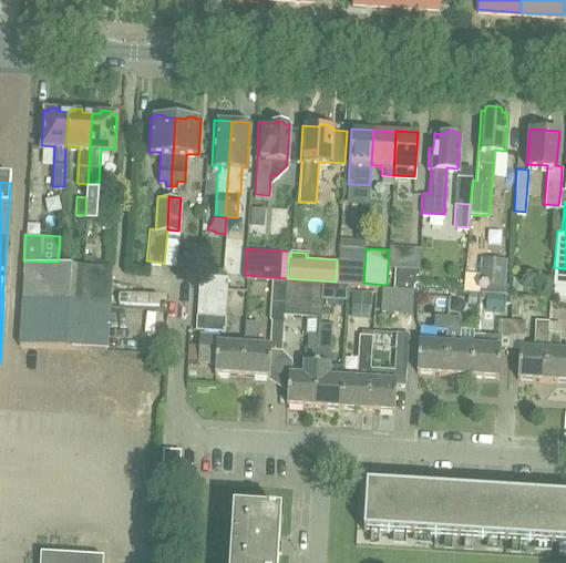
[(477,289),(507,292),(510,259),(480,257),(477,289)]
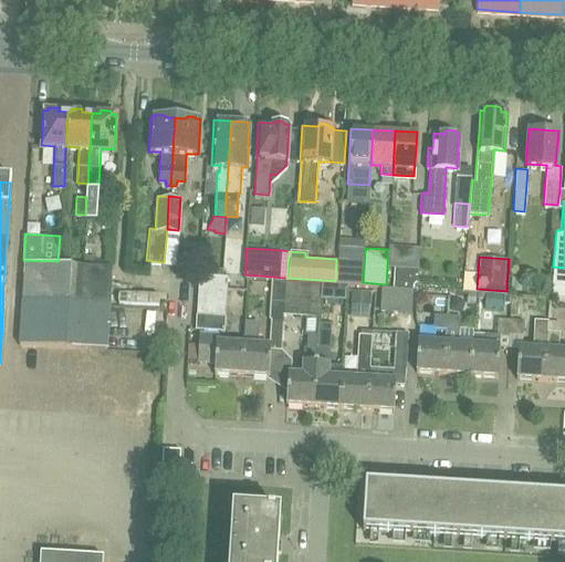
[(362,261),(337,259),(336,278),(361,279),(362,261)]
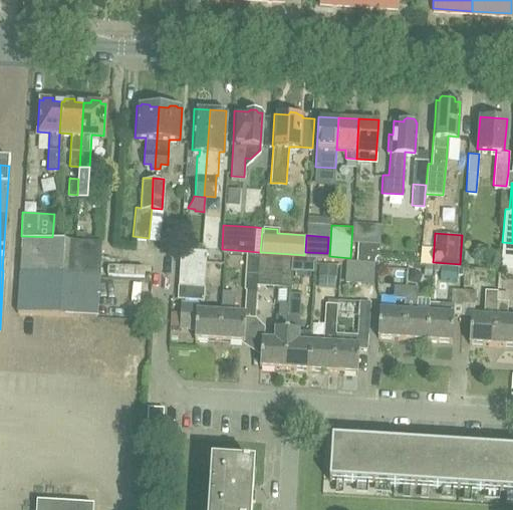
[(69,274),(99,275),(101,241),(21,236),(19,271),(69,274)]
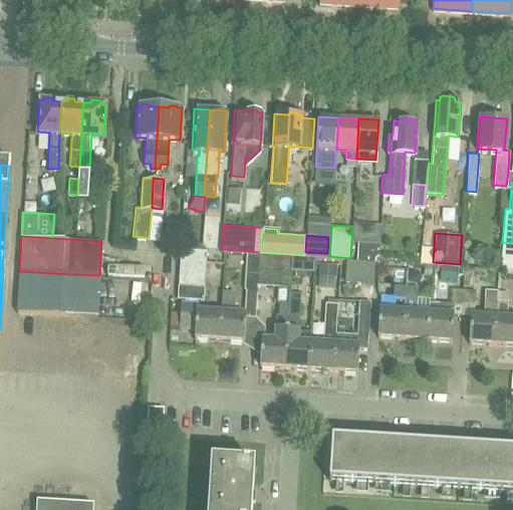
[(357,240),(356,259),(375,260),(376,240),(357,240)]
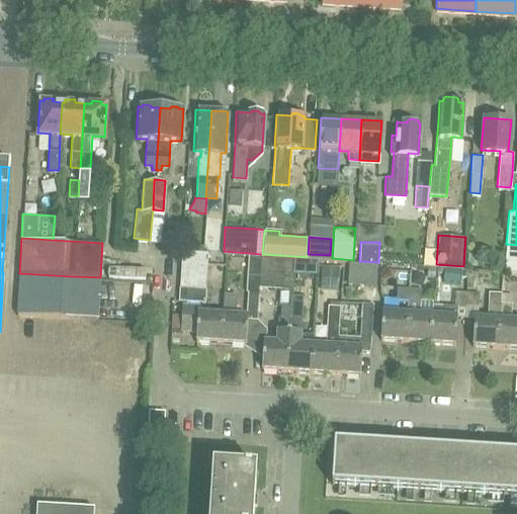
[(181,249),(181,260),(207,262),(207,251),(181,249)]
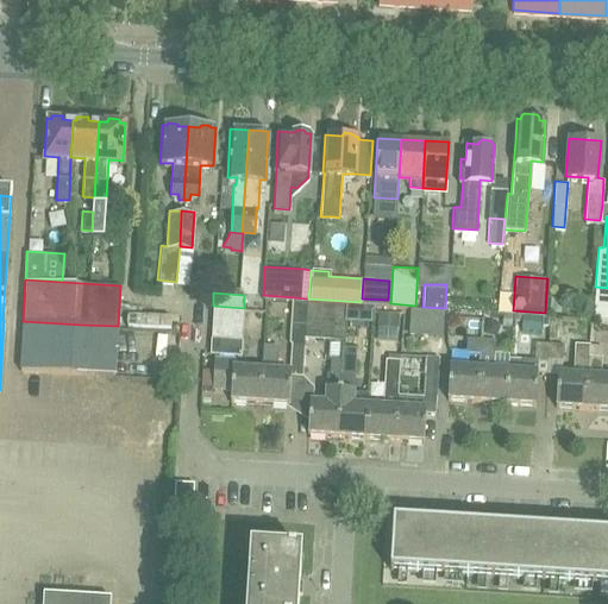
[(305,322),(306,299),(294,297),(289,369),(275,369),(277,345),(263,344),(261,367),(259,400),(289,402),(290,375),(301,376),(305,335),(305,322)]
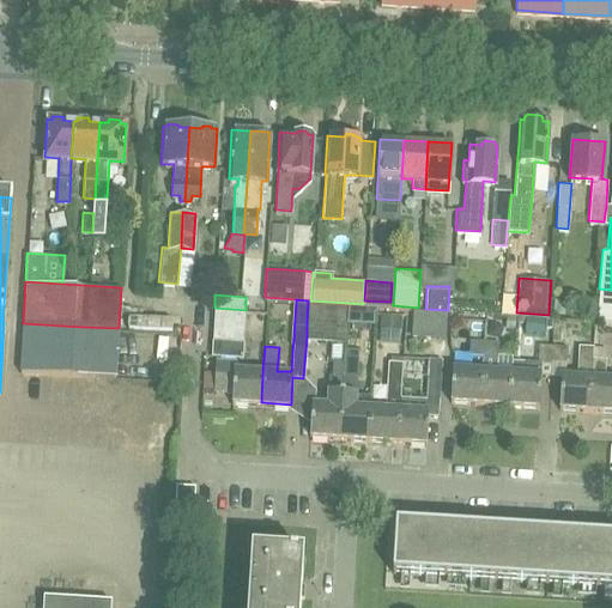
[(347,303),(310,301),(308,301),(307,324),(307,338),(345,340),(347,303)]
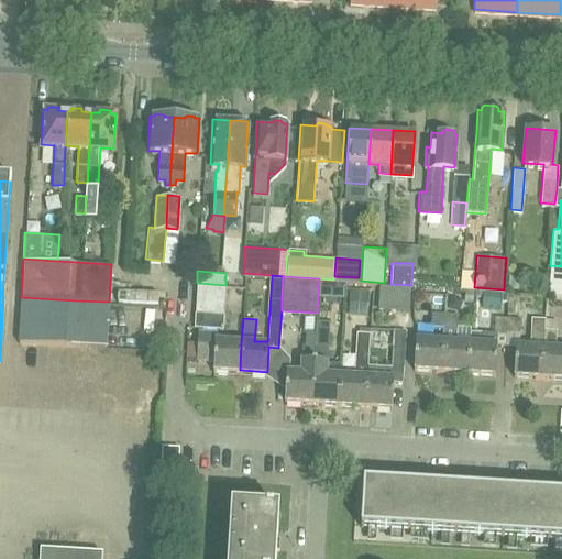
[(197,283),(196,297),(224,299),(226,285),(197,283)]
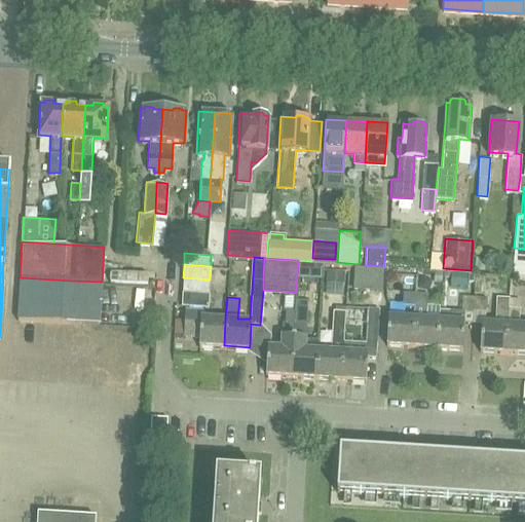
[(352,287),(382,289),(383,267),(353,265),(352,287)]
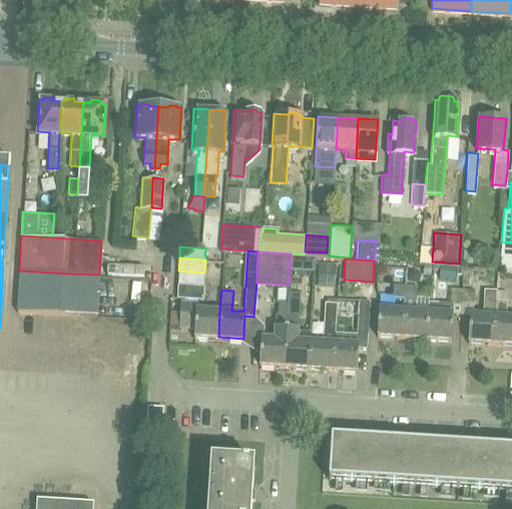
[(319,261),(317,278),(335,279),(336,262),(319,261)]
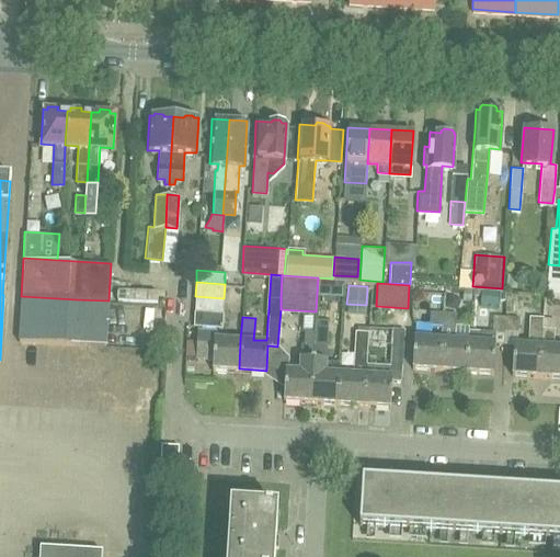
[(481,290),(480,302),(496,303),(498,291),(481,290)]
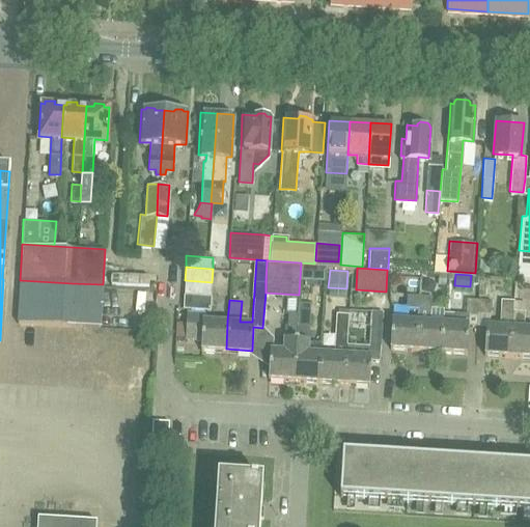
[(101,326),(103,284),(72,283),(20,280),(18,321),(101,326)]
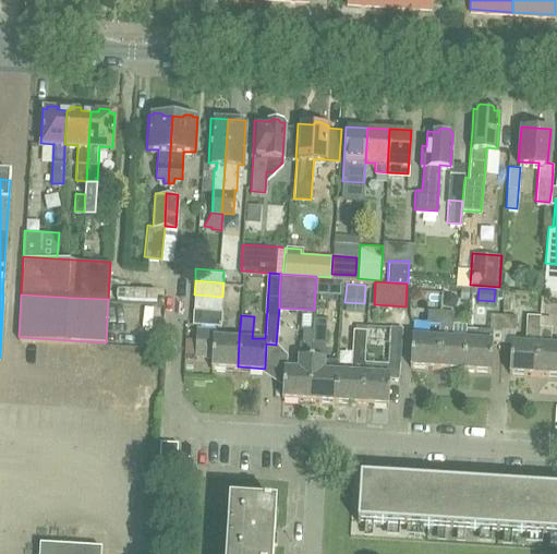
[(221,310),(222,297),(194,294),(193,309),(221,310)]
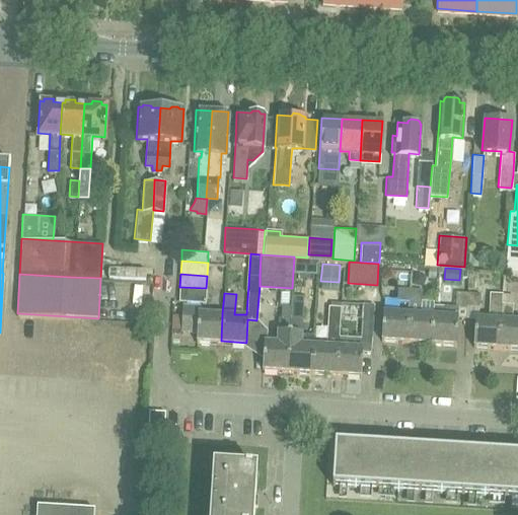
[(205,301),(206,288),(179,287),(178,299),(205,301)]
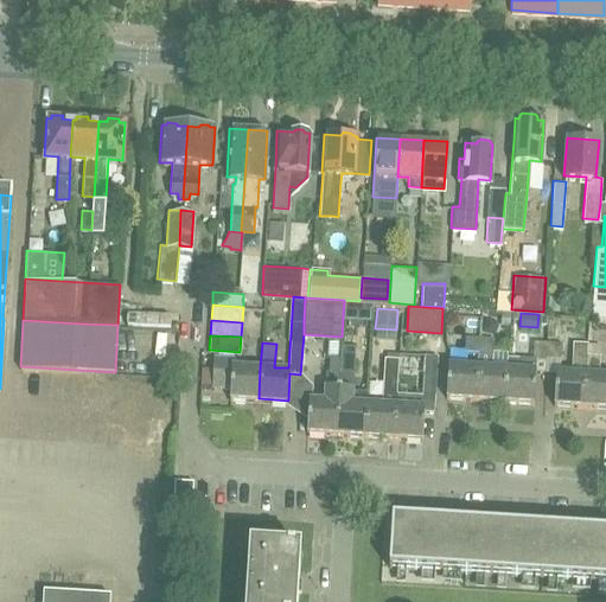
[(478,353),(479,337),(465,335),(464,352),(478,353)]
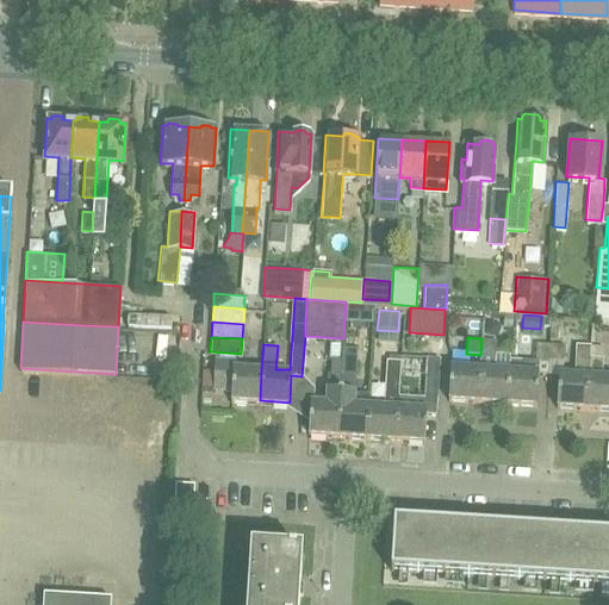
[(508,368),(493,367),(496,340),(482,338),(480,355),(479,366),(477,399),(505,401),(508,368)]
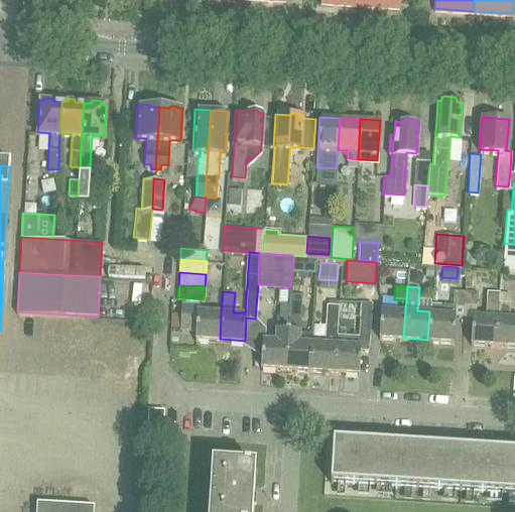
[(429,311),(427,340),(453,341),(454,314),(464,315),(464,302),(465,290),(455,289),(454,303),(429,302),(429,311)]
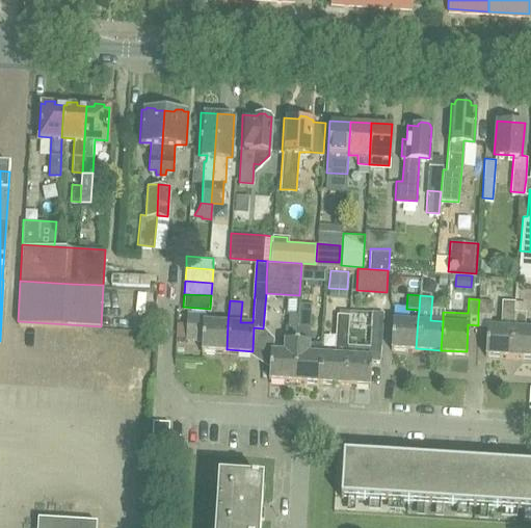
[(512,309),(513,309),(513,299),(502,298),(500,325),(490,324),(486,324),(486,325),(484,352),(510,354),(512,309)]
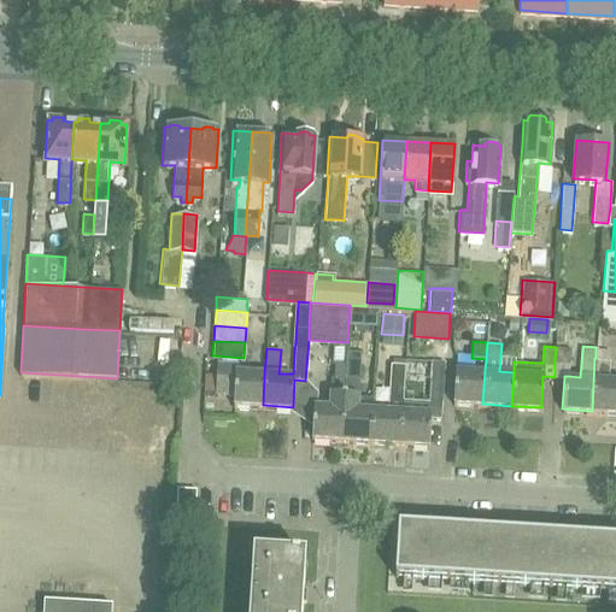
[(569,363),(570,348),(556,347),(555,362),(569,363)]
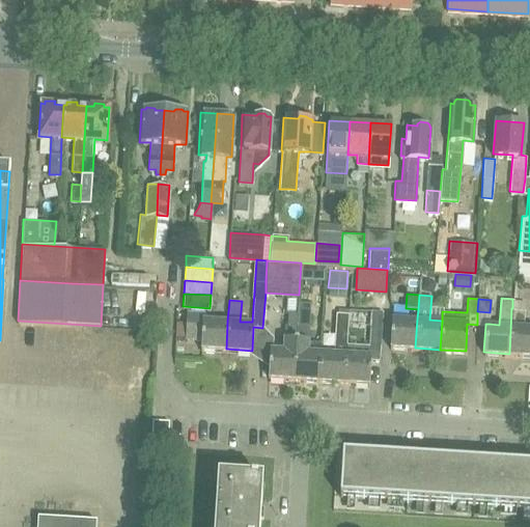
[(319,380),(321,351),(322,340),(308,340),(309,325),(310,301),(299,300),(298,312),(294,378),(319,380)]
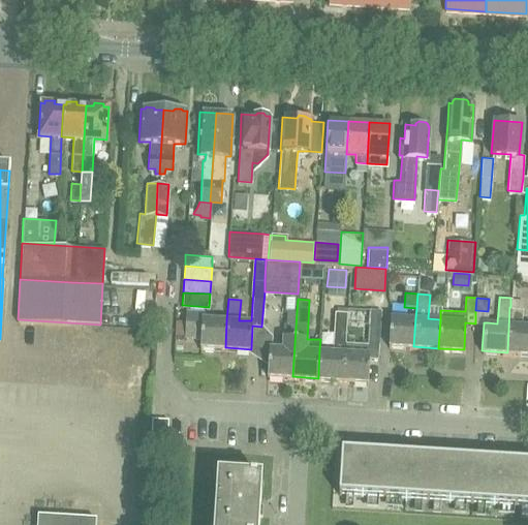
[(522,307),(510,307),(509,307),(507,352),(527,352),(527,325),(521,325),(522,307)]
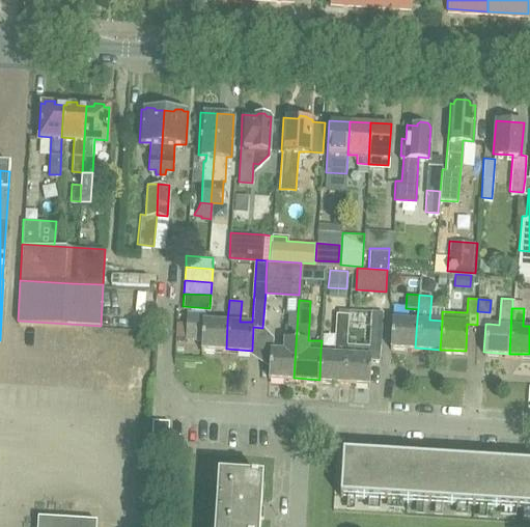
[(227,321),(203,319),(203,312),(187,311),(186,337),(201,338),(200,348),(226,349),(227,321)]
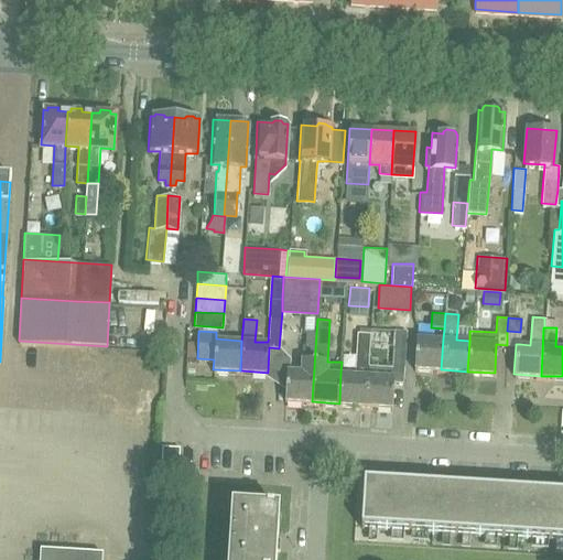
[(312,401),(316,332),(306,331),(305,343),(303,343),(301,370),(287,369),(284,400),(312,401)]
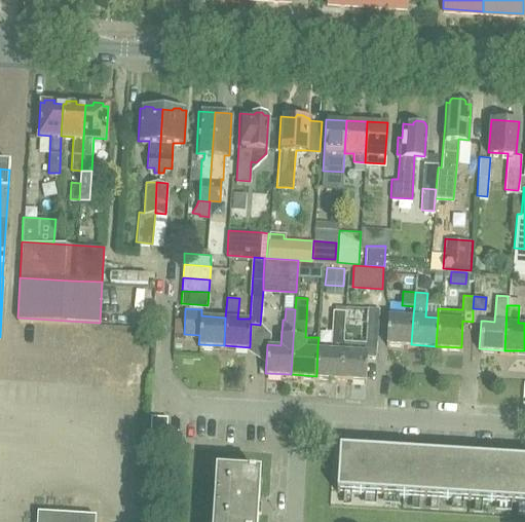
[(342,349),(343,339),(345,309),(334,308),(331,348),(317,347),(316,376),(341,378),(342,349)]
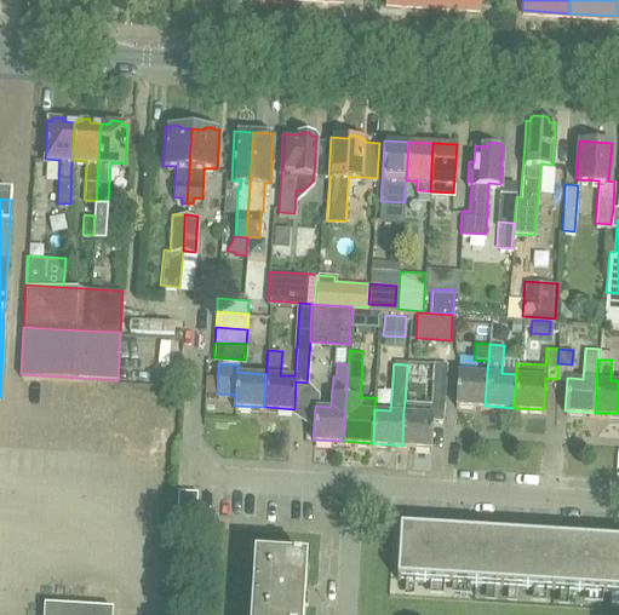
[(485,406),(487,372),(458,371),(456,403),(485,406)]
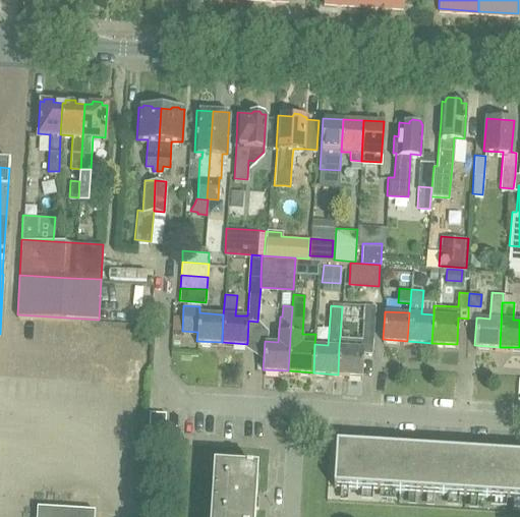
[(339,346),(338,375),(361,376),(362,376),(362,371),(364,352),(372,352),(372,348),(372,344),(374,319),(363,318),(361,338),(340,336),(339,346)]
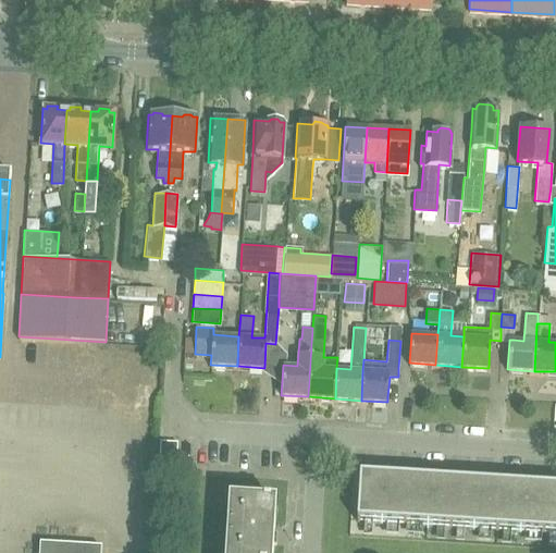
[(161,440),(159,465),(174,465),(176,441),(161,440)]
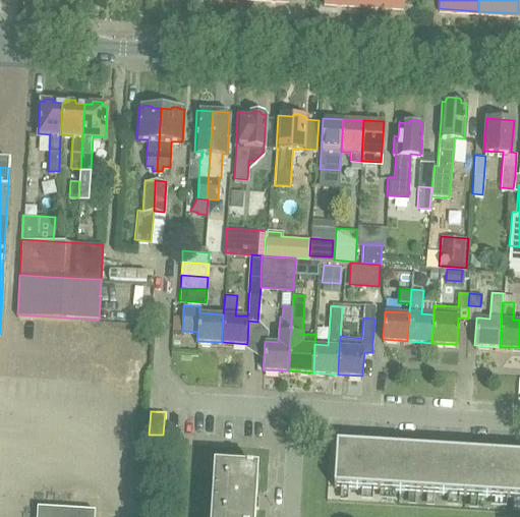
[(519,454),(336,444),(333,486),(519,498),(519,454)]
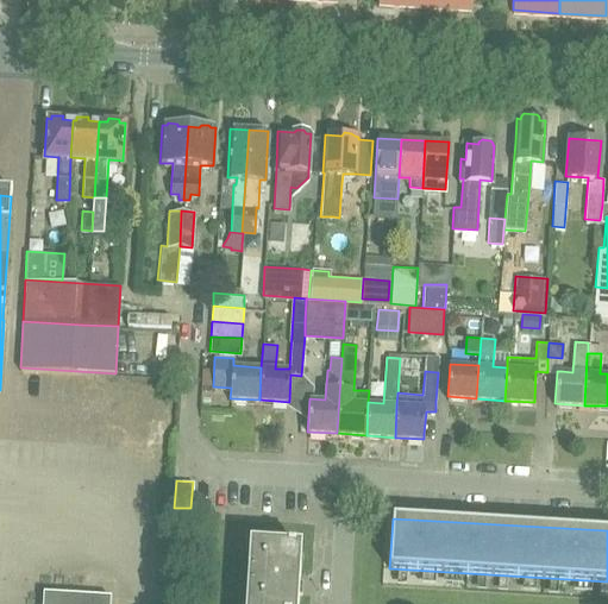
[(246,603),(296,603),(301,548),(250,545),(246,603)]
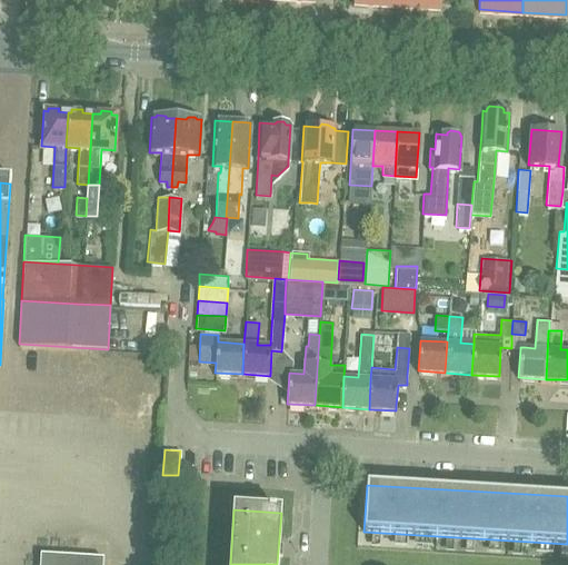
[(40,564),(101,564),(102,558),(41,555),(40,564)]
